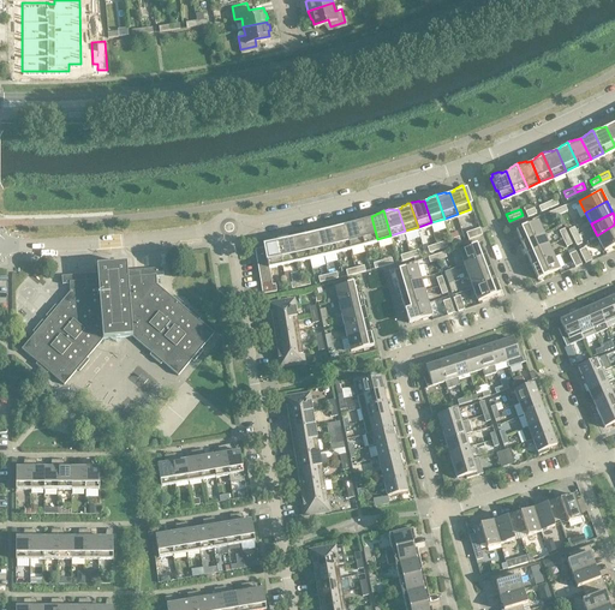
[(377,239),(371,216),(366,217),(365,217),(362,217),(359,217),(357,217),(364,243),(377,239)]
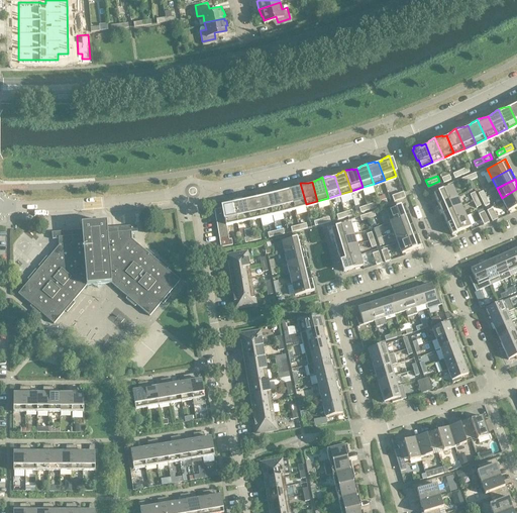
[(306,204),(300,183),(298,184),(297,185),(296,185),(294,186),(293,187),(290,188),(295,207),(306,204)]
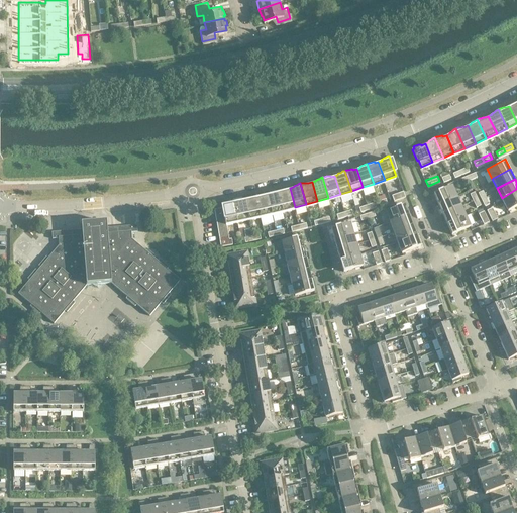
[(433,191),(438,201),(456,193),(451,183),(433,191)]
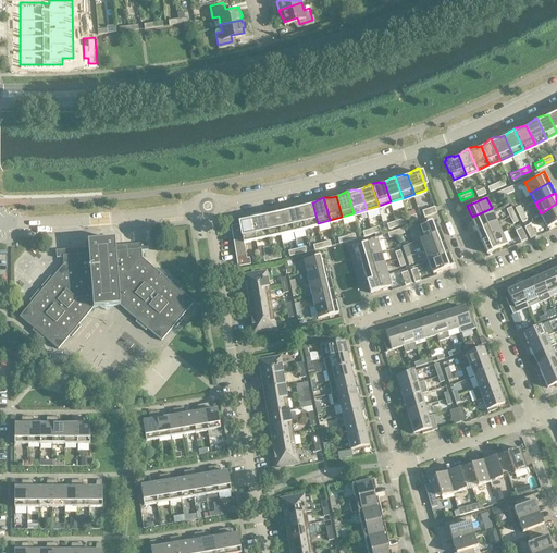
[(318,223),(312,203),(308,204),(308,203),(307,203),(304,204),(301,204),(299,204),(305,226),(318,223)]
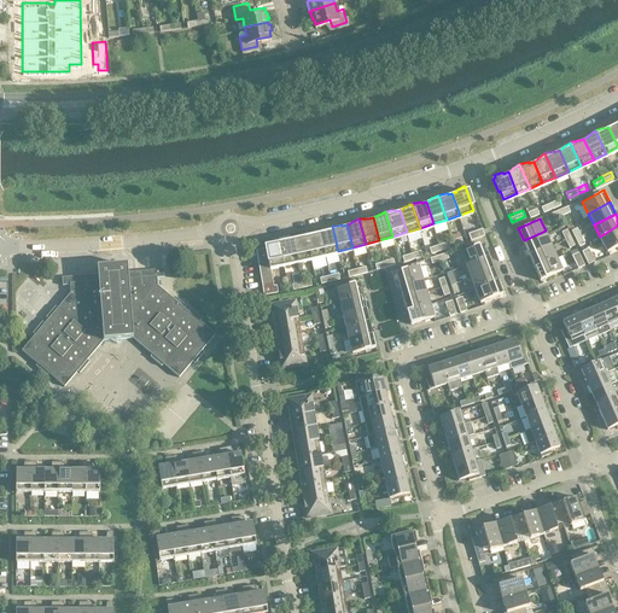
[(484,232),(482,225),(468,231),(471,237),(484,232)]
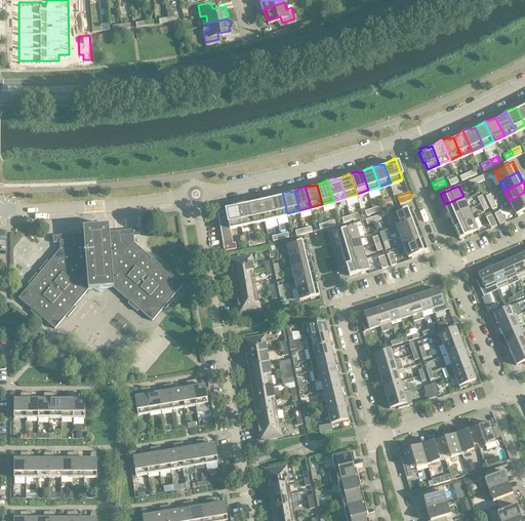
[(287,213),(282,192),(280,193),(279,193),(276,194),(275,195),(275,196),(272,197),(276,215),(287,213)]
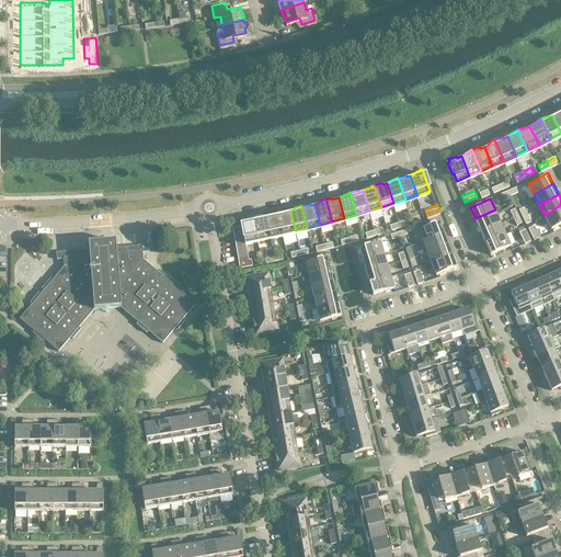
[(560,219),(560,205),(545,215),(551,226),(560,219)]
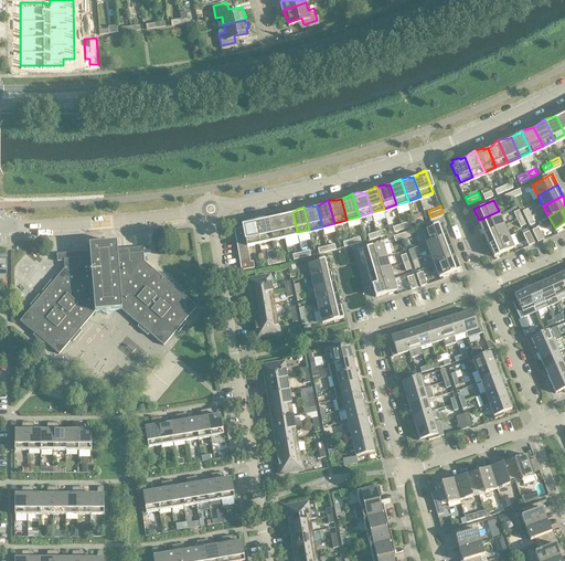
[(503,222),(499,211),(479,220),(483,231),(503,222)]
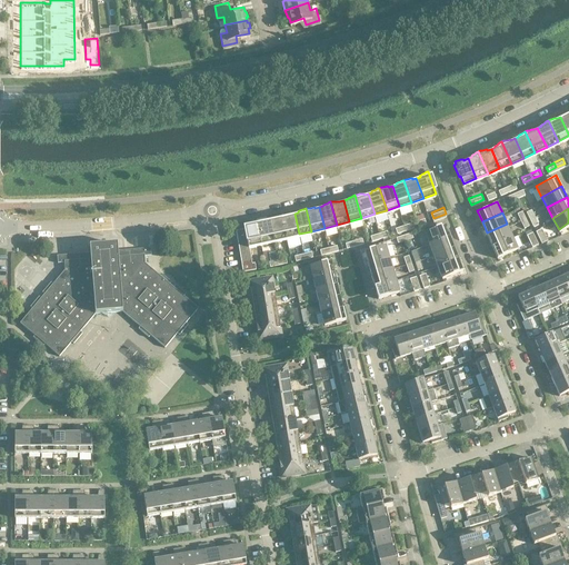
[(287,237),(281,214),(279,215),(278,215),(276,216),(275,217),(273,217),(273,218),(269,219),(273,240),(287,237)]
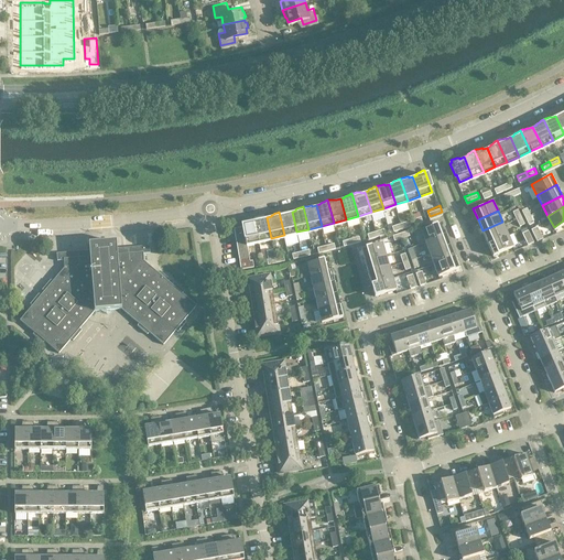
[(281,212),(279,212),(284,235),(296,232),(292,212),(288,213),(288,212),(286,212),(283,212),(281,212)]
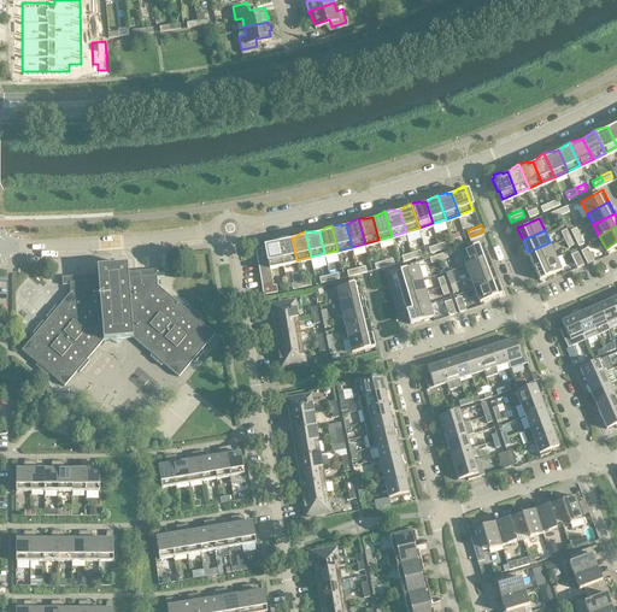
[(283,263),(278,237),(276,239),(274,239),(272,240),(271,240),(269,241),(270,242),(265,242),(265,245),(269,265),(270,265),(283,263)]
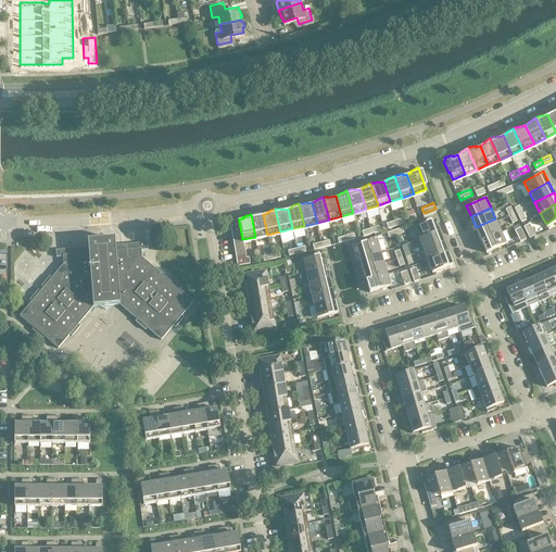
[(253,214),(251,214),(255,237),(267,235),(263,214),(260,215),(260,214),(257,214),(254,214),(253,214)]
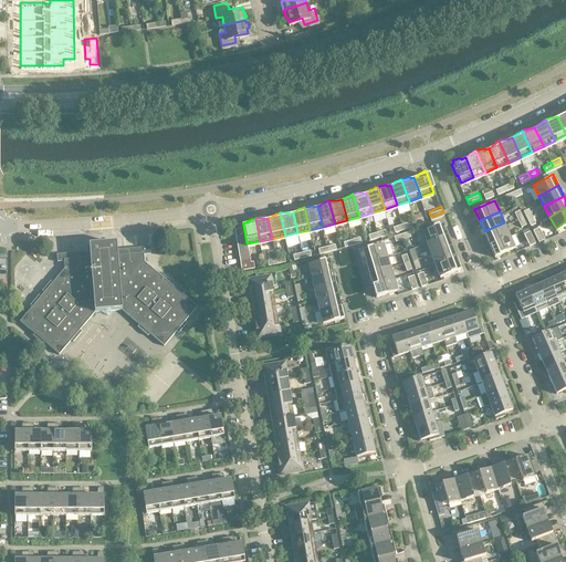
[(422,228),(427,240),(448,232),(443,220),(422,228)]
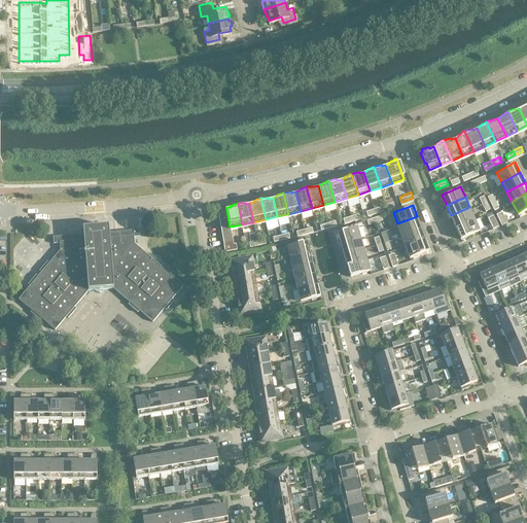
[(475,217),(469,207),(451,215),(456,225),(475,217)]
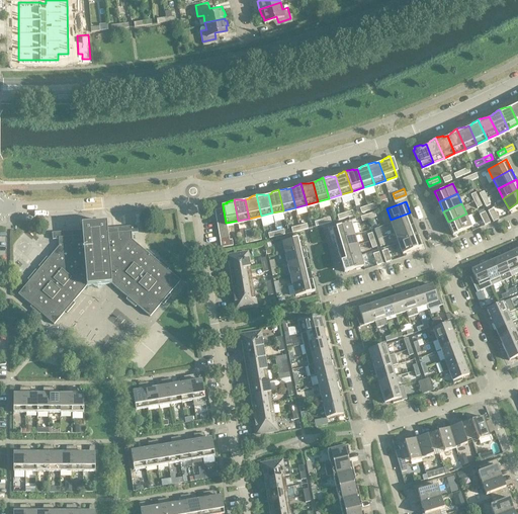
[(226,223),(223,205),(214,206),(220,239),(230,237),(227,223),(226,223)]
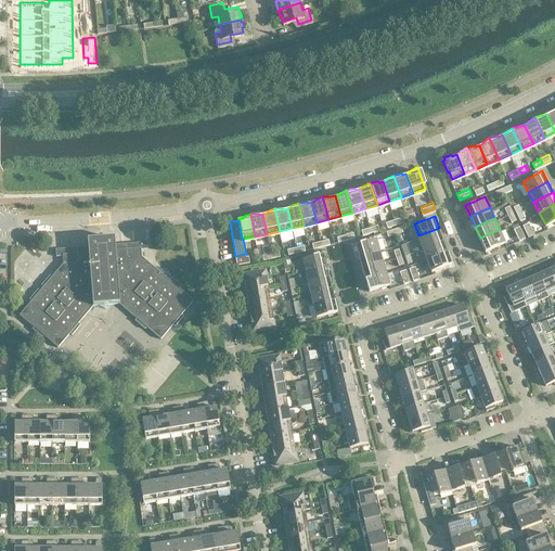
[(528,220),(523,222),(528,234),(533,231),(528,220)]
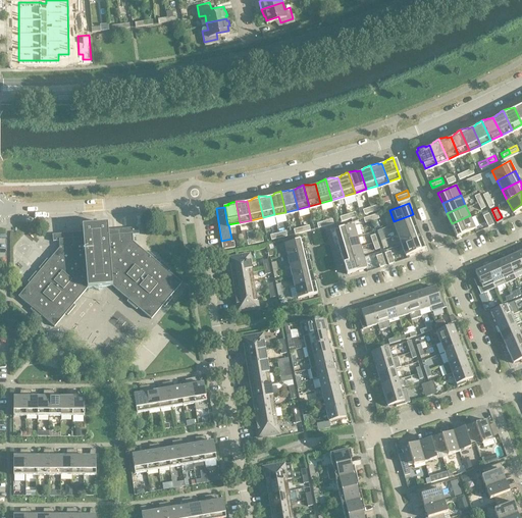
[(493,221),(488,210),(483,213),(488,223),(493,221)]
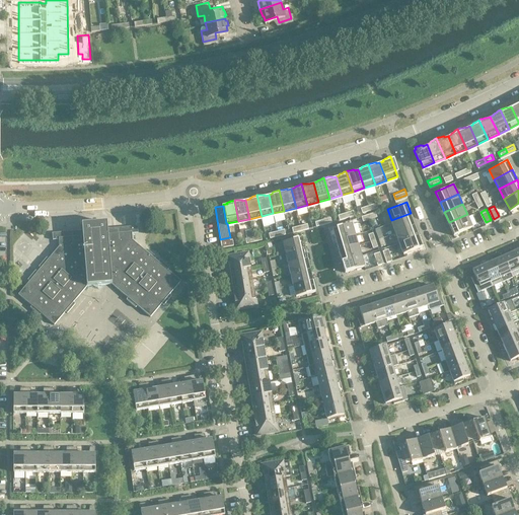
[(414,223),(411,213),(391,220),(395,230),(414,223)]
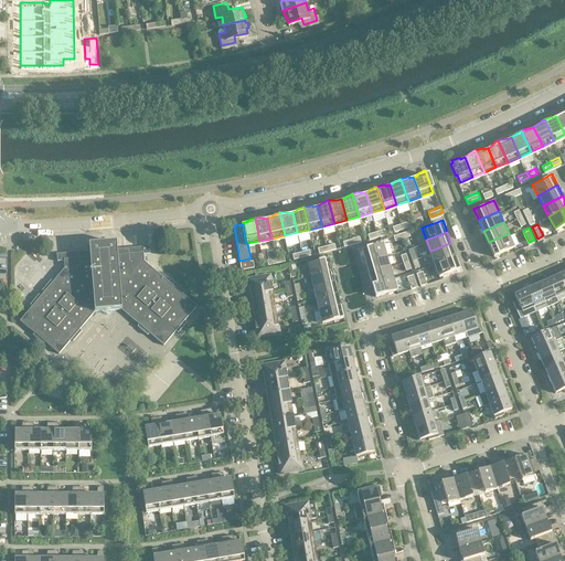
[(513,244),(509,233),(489,242),(493,253),(513,244)]
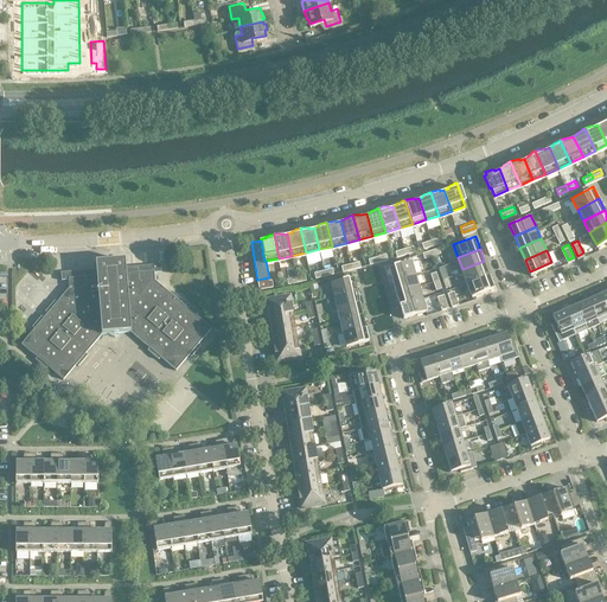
[(126,263),(126,256),(95,258),(95,266),(61,269),(62,276),(69,276),(69,283),(57,299),(55,298),(45,308),(48,309),(44,314),(42,312),(32,324),(34,325),(21,340),(37,353),(34,356),(45,365),(48,363),(63,376),(76,360),(78,363),(88,351),(85,350),(102,331),(131,328),(149,344),(148,346),(159,356),(160,353),(176,366),(189,351),(191,353),(200,343),(198,340),(211,325),(196,312),(198,309),(187,300),(185,302),(180,299),(183,296),(172,287),(170,289),(154,276),(154,269),(161,268),(160,261),(126,263)]
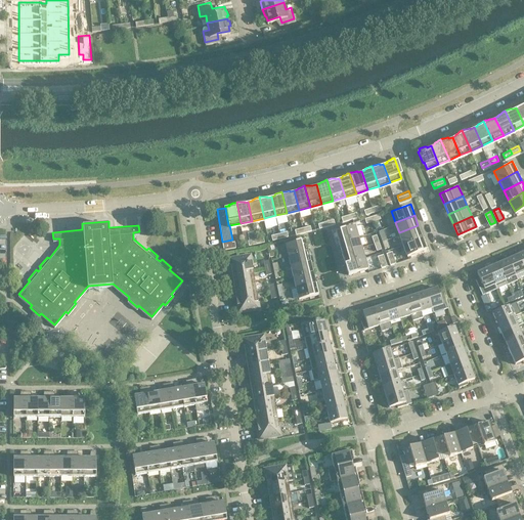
[(335,228),(338,240),(358,233),(354,223),(335,228)]
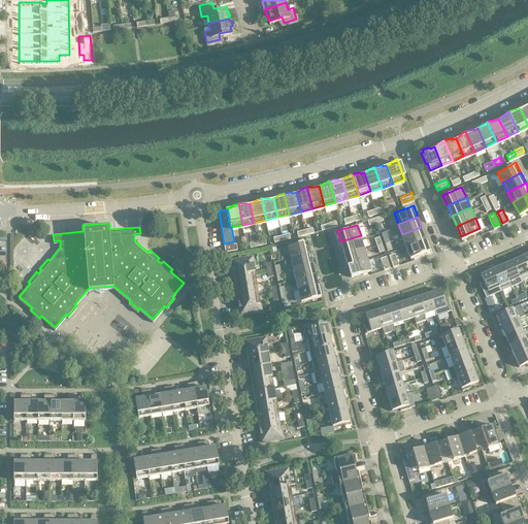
[(425,237),(421,227),(402,234),(406,244),(425,237)]
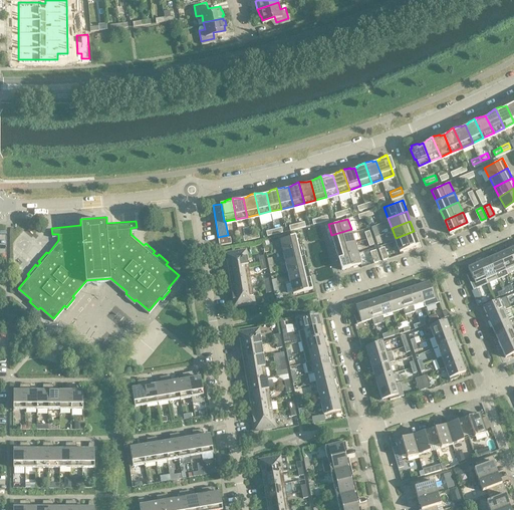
[(354,240),(351,229),(331,235),(335,245),(354,240)]
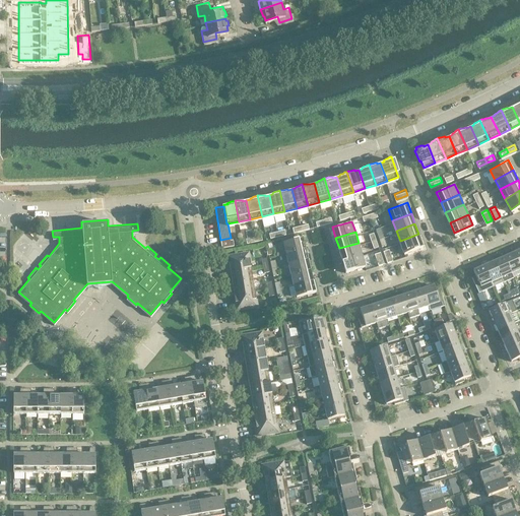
[(423,244),(418,234),(400,241),(404,251),(423,244)]
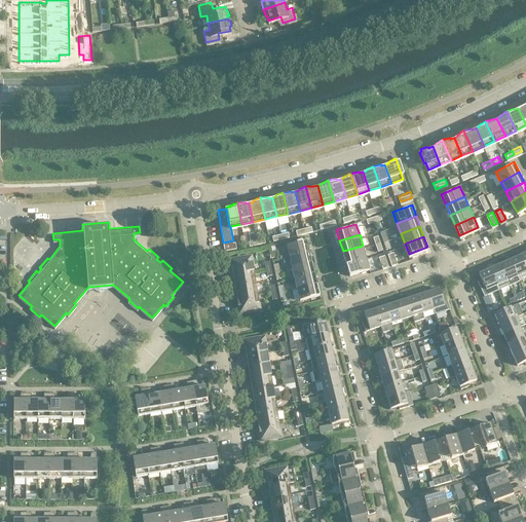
[(286,243),(289,254),(309,249),(306,237),(286,243)]
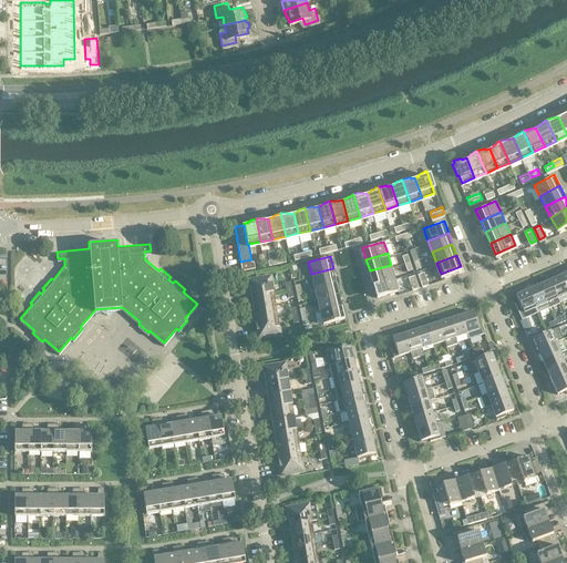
[(394,276),(391,265),(370,270),(373,283),(394,276)]
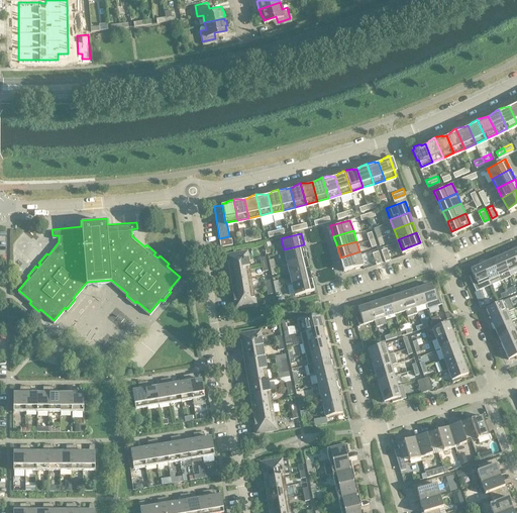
[(306,255),(304,244),(284,249),(287,261),(306,255)]
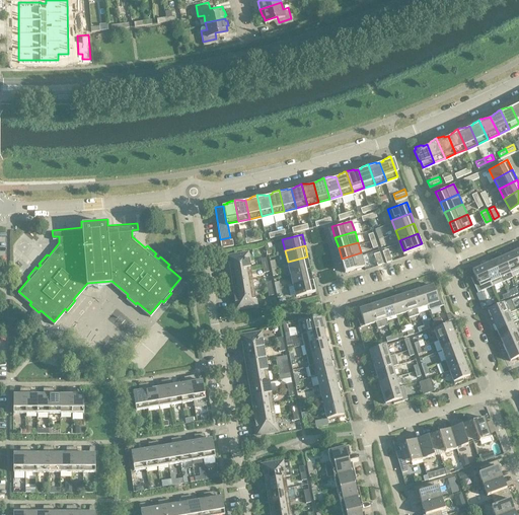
[(388,246),(382,248),(386,260),(391,258),(388,246)]
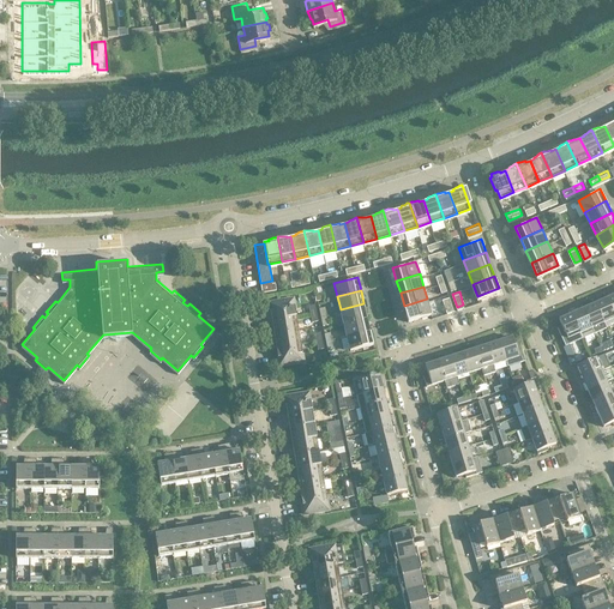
[(269,300),(271,318),(296,313),(293,295),(269,300)]
